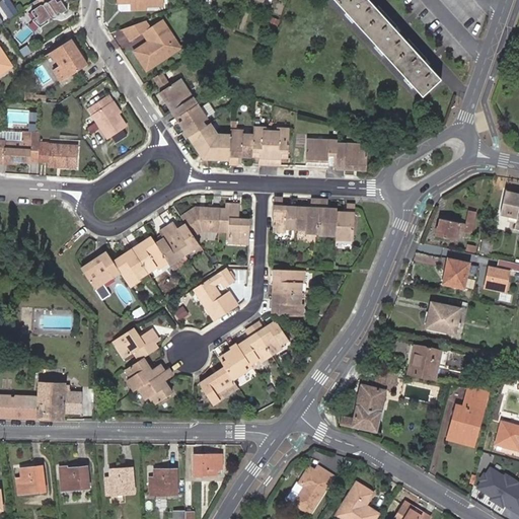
[(17,12),(9,0),(4,0),(0,3),(9,17),(17,12)]
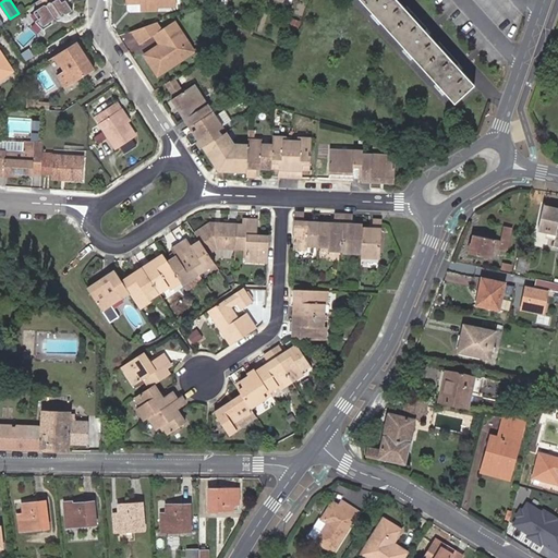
[(44,4),(36,10),(41,15),(39,17),(44,25),(56,17),(57,19),(58,19),(60,17),(60,16),(61,15),(60,14),(61,13),(67,13),(72,9),(68,1),(69,0),(53,0),(52,2),(51,1),(49,1),(48,1),(47,3),(47,4),(44,4)]
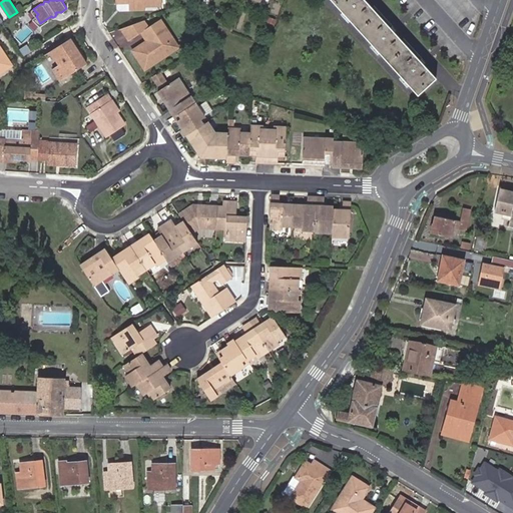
[(437,77),(365,0),(332,0),(418,95),(437,77)]
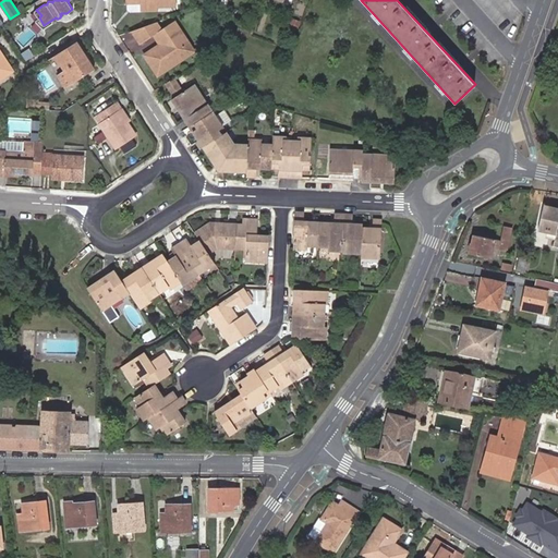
[(301,21),(293,19),(291,25),(299,27),(301,21)]
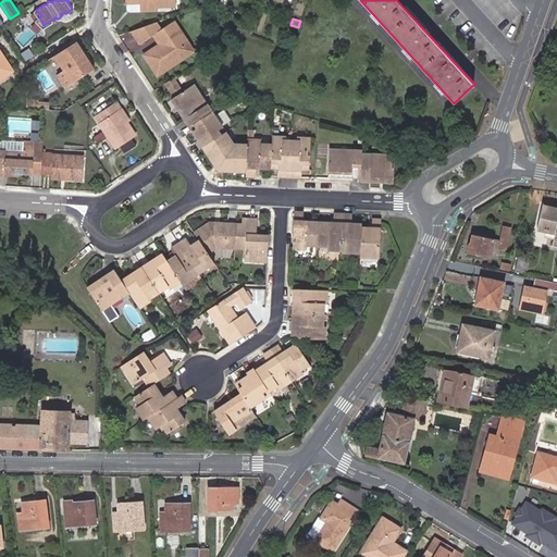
[(155,22),(132,31),(140,44),(155,34),(161,42),(144,54),(157,75),(175,63),(172,60),(186,50),(180,40),(185,37),(177,27),(170,33),(166,26),(161,29),(155,22)]
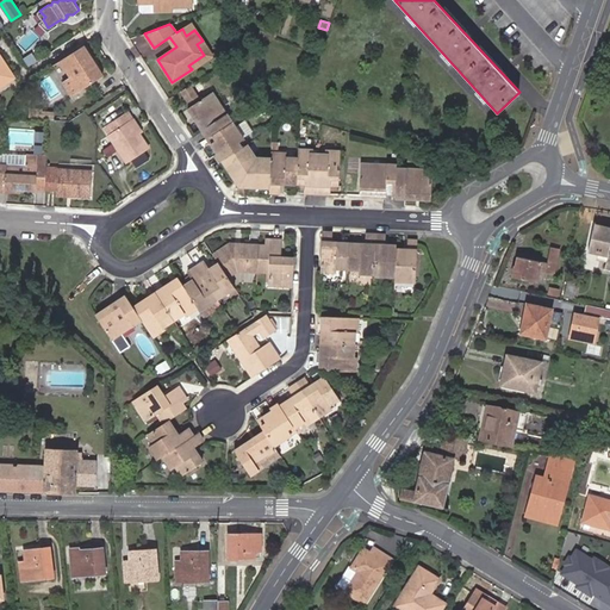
[(190,24),(182,29),(186,36),(194,30),(190,24)]
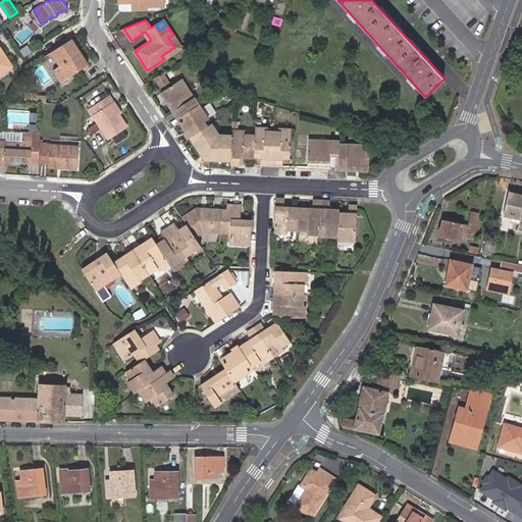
[(161,56),(164,59),(181,48),(173,35),(168,38),(174,47),(161,56)]
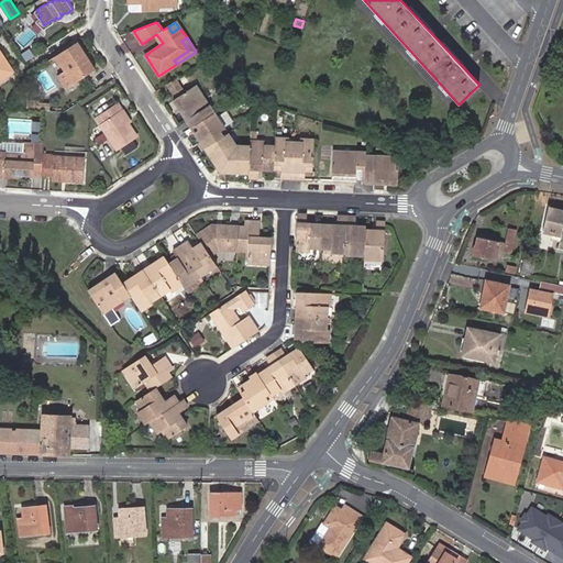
[(85,50),(77,40),(56,54),(67,70),(58,76),(66,88),(97,68),(89,57),(86,59),(80,53),(85,50)]
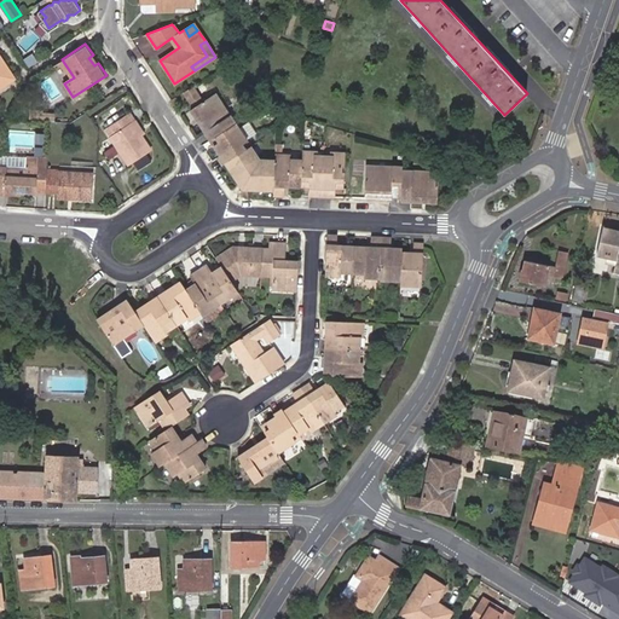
[(33,53),(24,58),(29,65),(38,61),(33,53)]
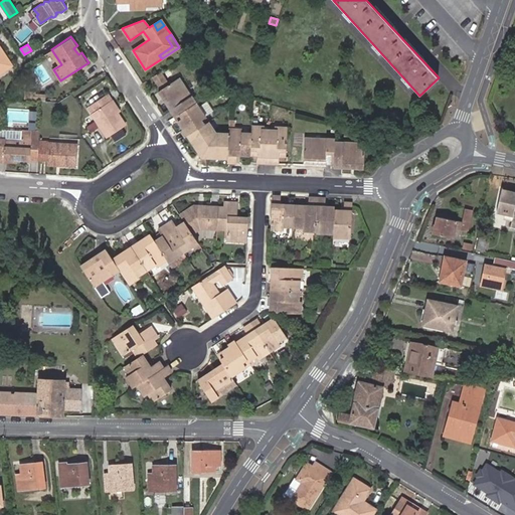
[(0,73),(12,65),(0,46),(0,73)]
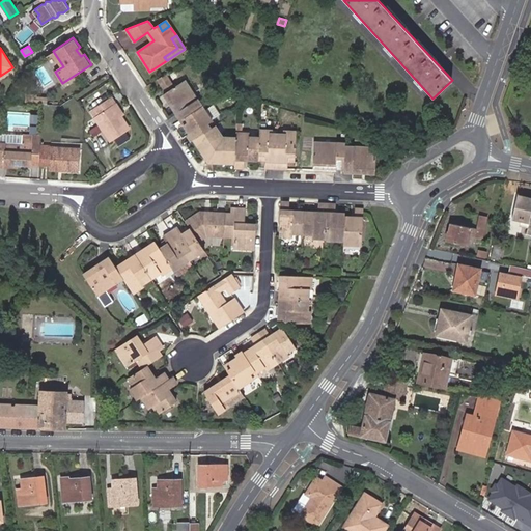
[(169,81),(165,74),(157,79),(162,86),(169,81)]
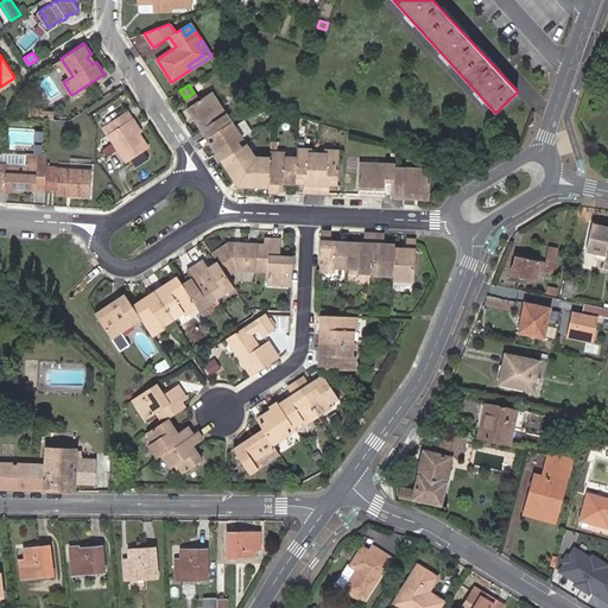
[(206,138),(230,120),(211,92),(200,100),(190,106),(187,108),(206,138)]
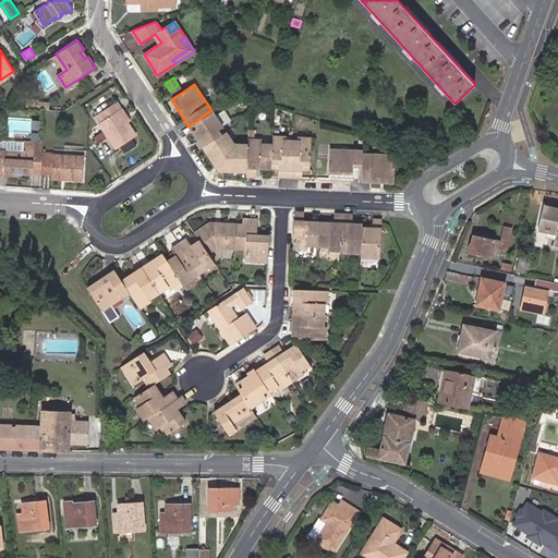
[(178,85),(170,91),(174,97),(183,92),(178,85)]
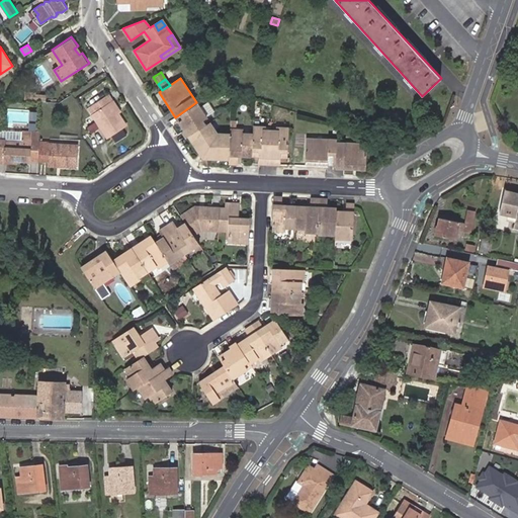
[(120,112),(108,94),(87,108),(108,139),(126,126),(118,113),(120,112)]
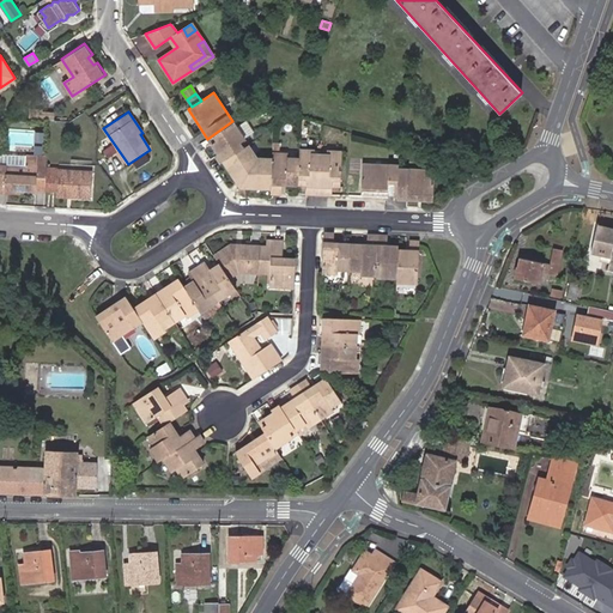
[(246,140),(232,121),(207,139),(223,162),(243,149),(240,144),(246,140)]
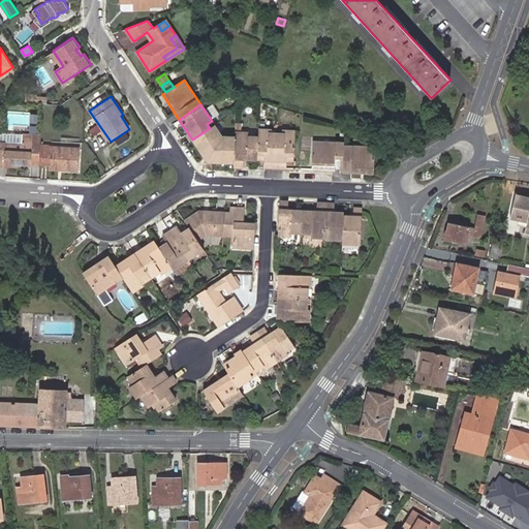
[(205,154),(204,156),(213,161),(214,159),(219,162),(234,163),(235,137),(221,136),(214,125),(210,128),(192,139),(199,151),(205,154)]
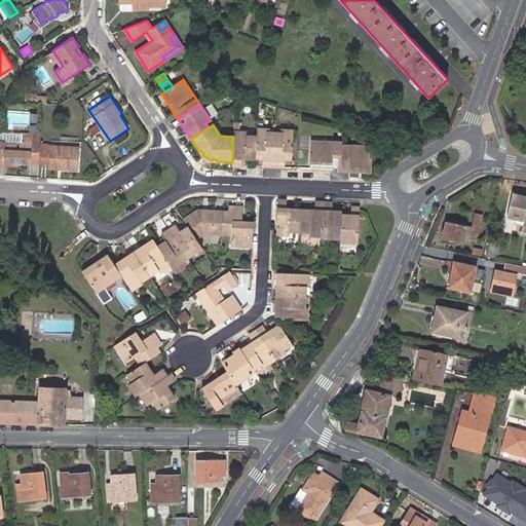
[(273,167),(275,133),(267,133),(267,128),(257,128),(257,137),(256,154),(263,154),(262,166),(273,167)]
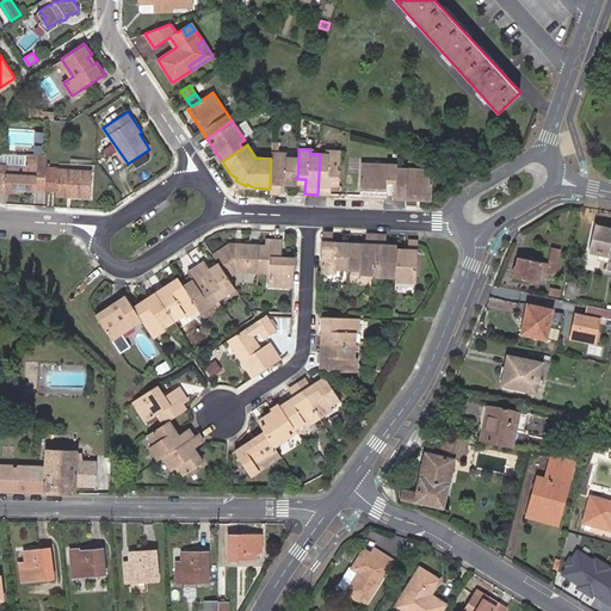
[(329,154),(320,154),(318,195),(331,196),(331,180),(339,181),(340,150),(329,150),(329,154)]
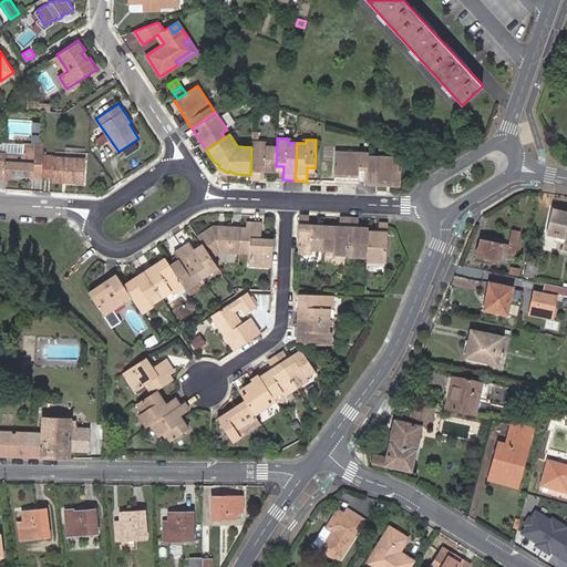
[(43,177),(44,145),(0,142),(0,178),(3,179),(3,175),(19,176),(43,177)]
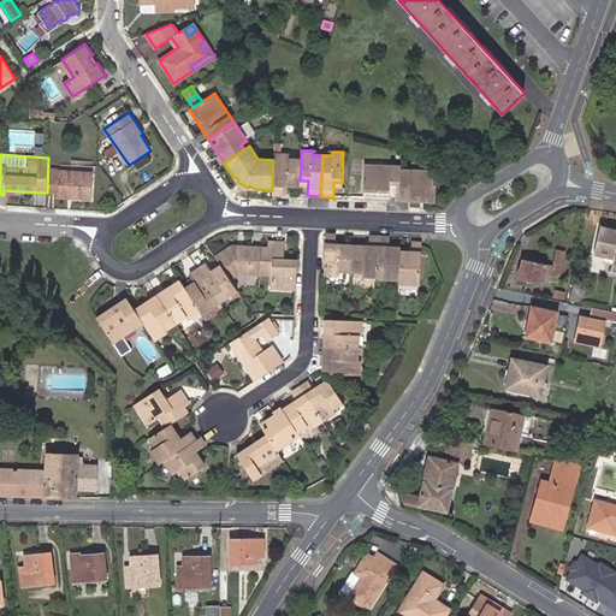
[(272,190),(272,194),(283,194),(284,187),(300,187),(300,181),(301,160),(289,159),(289,155),(273,154),(273,160),(272,190)]
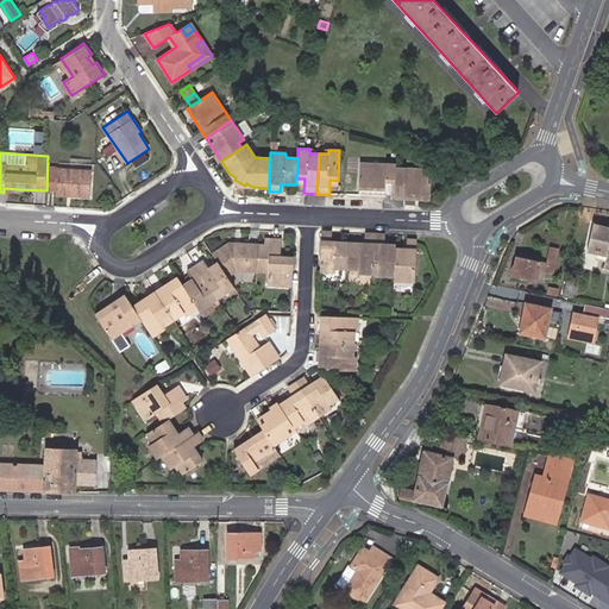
[(396,167),(396,164),(359,162),(358,190),(374,190),(372,193),(395,194),(396,167)]
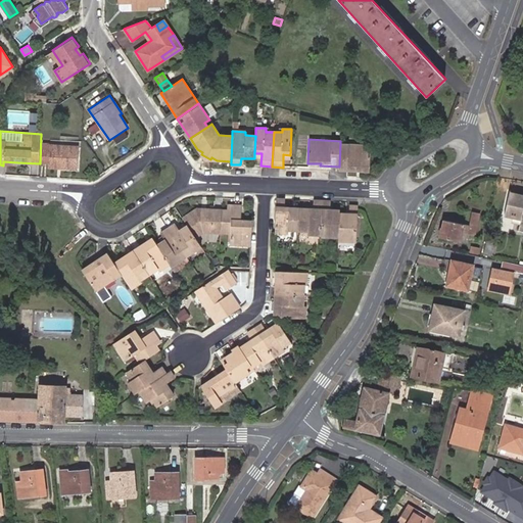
[(338,170),(347,171),(355,171),(357,169),(369,170),(370,145),(340,143),(339,167),(338,170)]
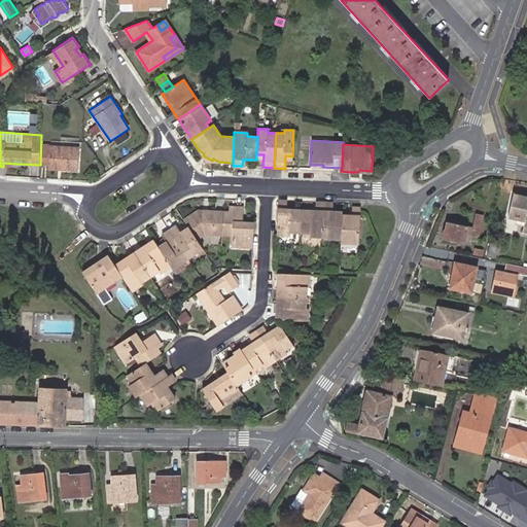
[(49,165),(49,166),(58,167),(58,170),(76,171),(78,147),(41,146),(40,165),(49,165)]
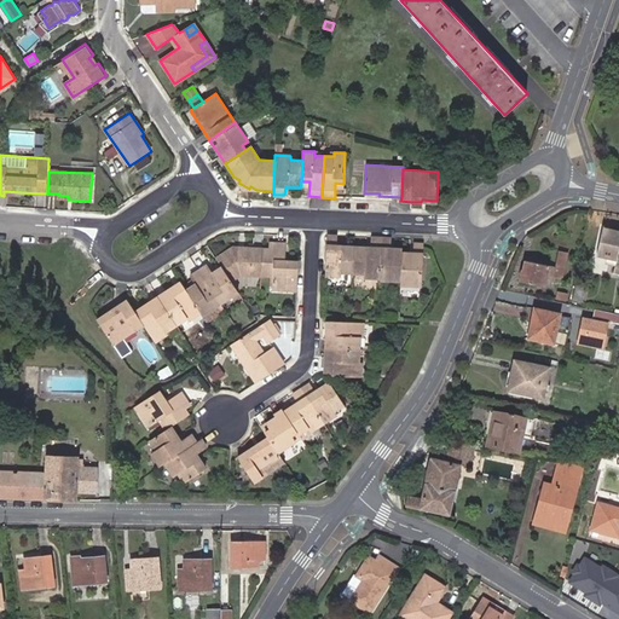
[(618,247),(618,231),(602,229),(597,254),(607,256),(606,262),(615,265),(613,273),(618,273),(618,249),(618,247)]
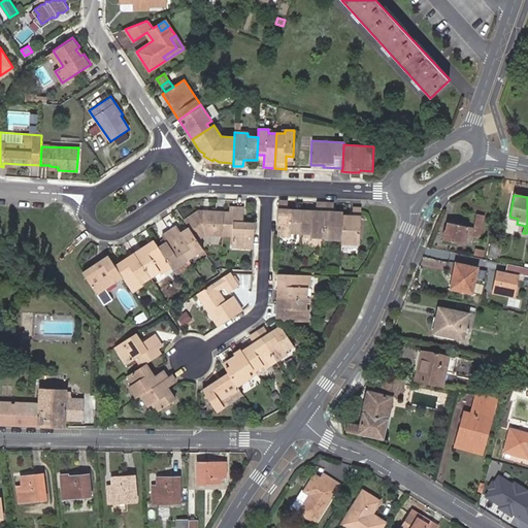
[(287,209),(288,201),(278,201),(277,235),(290,236),(290,233),(300,233),(301,209),(287,209)]
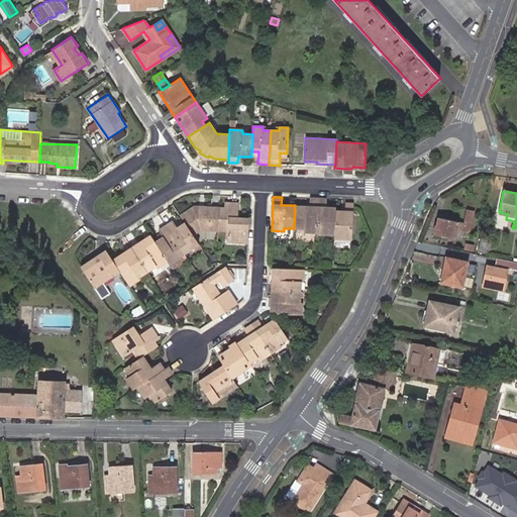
[(309,206),(295,205),(294,228),(305,229),(305,232),(317,232),(318,199),(309,198),(309,206)]
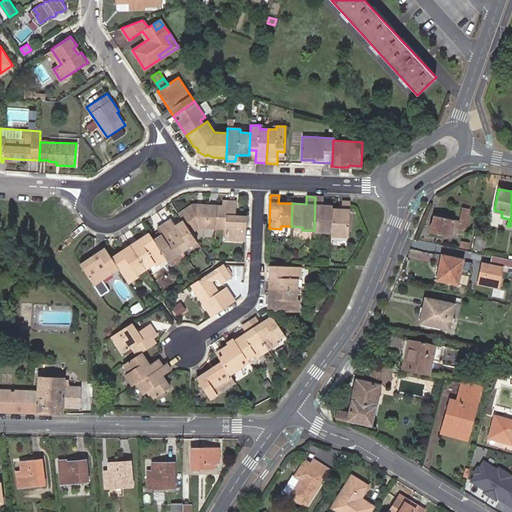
[(324,197),(315,197),(314,230),(314,231),(314,232),(331,233),(332,208),(332,205),(324,205),(324,197)]
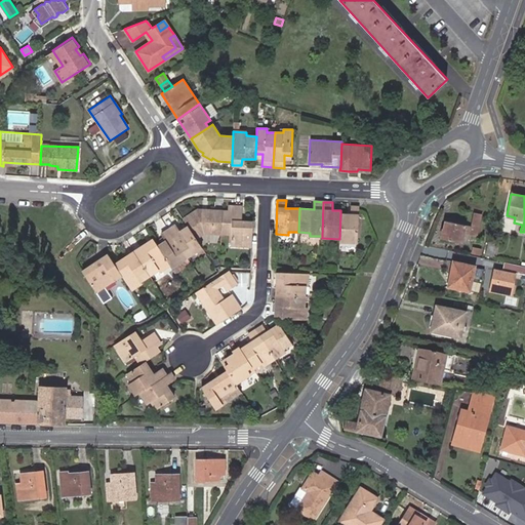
[(358,243),(359,206),(351,205),(350,214),(340,213),(339,239),(339,242),(358,243)]
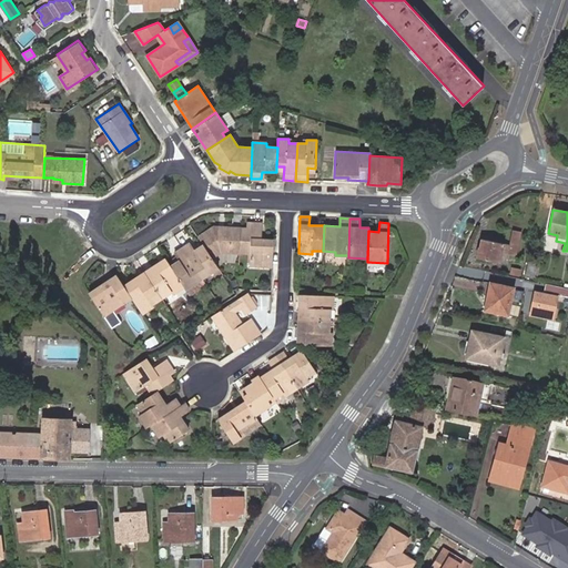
[(241,229),(240,253),(250,254),(250,266),(272,266),(273,240),(262,240),(262,223),(246,223),(246,229),(241,229)]
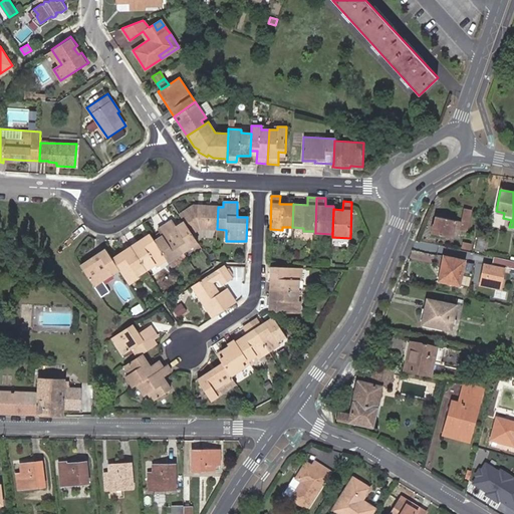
[(200,229),(217,229),(218,207),(193,205),(179,215),(184,221),(192,234),(200,229)]
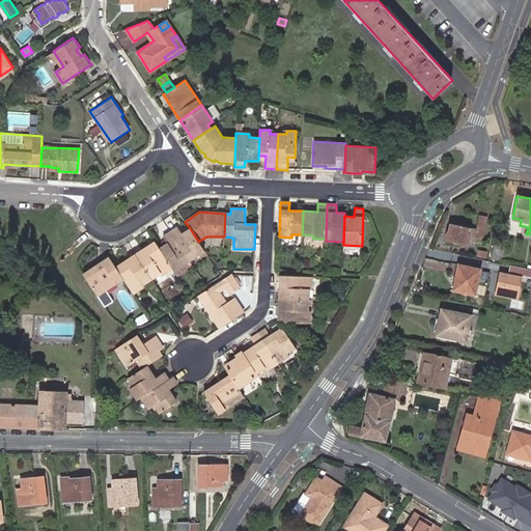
[(455,231),(449,230),(446,241),(467,245),(469,235),(483,239),(487,218),(479,216),(476,229),(456,225),(455,231)]
